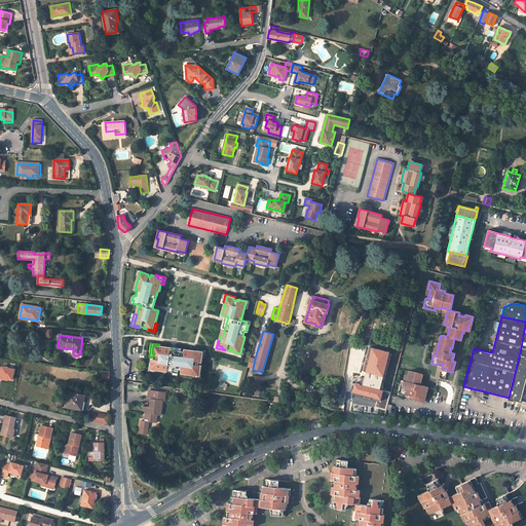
[(201,361),(201,358),(202,351),(197,350),(185,349),(185,351),(181,351),(176,350),(176,348),(171,347),(171,348),(166,348),(166,346),(158,345),(153,345),(152,353),(154,353),(153,357),(153,360),(151,360),(151,363),(150,368),(155,369),(163,370),(163,368),(167,369),(167,370),(173,371),(173,369),(178,370),(183,370),(182,372),(194,374),(199,375),(200,366),(198,366),(198,364),(198,360),(201,361)]
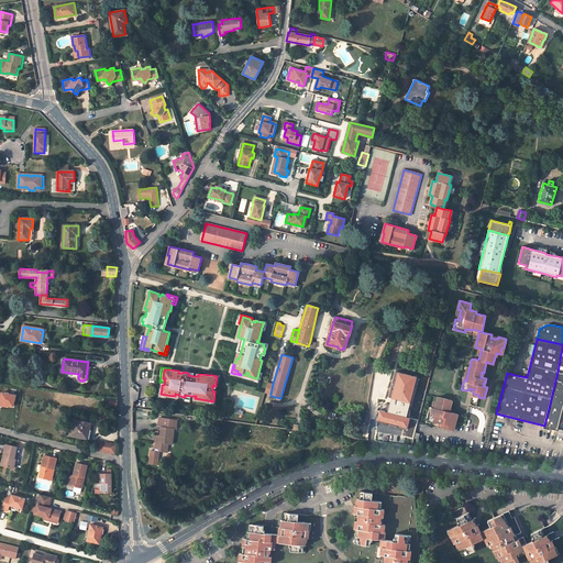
[(417,376),(398,372),(392,397),(410,403),(417,376)]
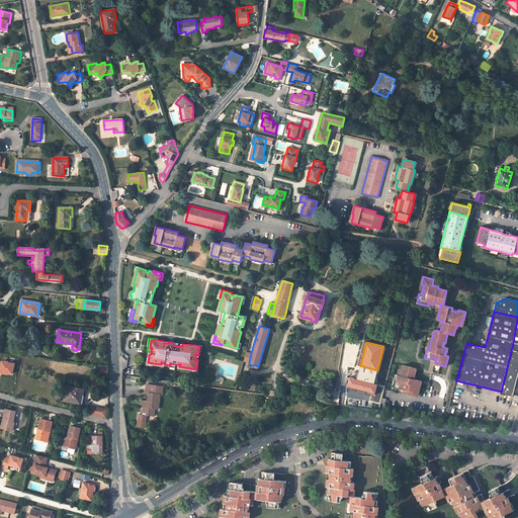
[(517,343),(513,342),(501,392),(500,394),(505,396),(504,398),(505,399),(506,395),(513,396),(517,375),(517,343)]
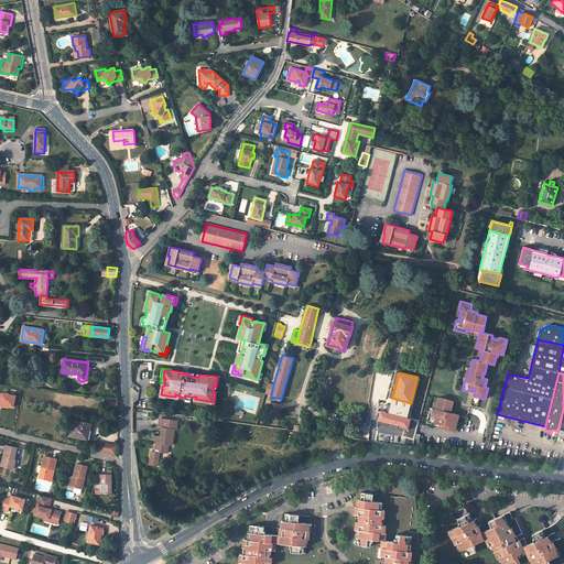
[(215,404),(217,391),(213,390),(213,392),(215,392),(214,402),(208,401),(207,403),(215,404)]
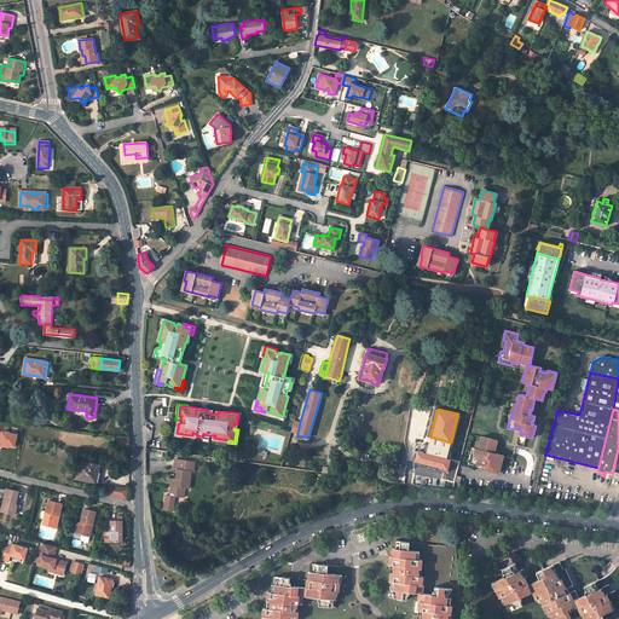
[(0,446),(15,449),(17,433),(0,431),(0,446)]
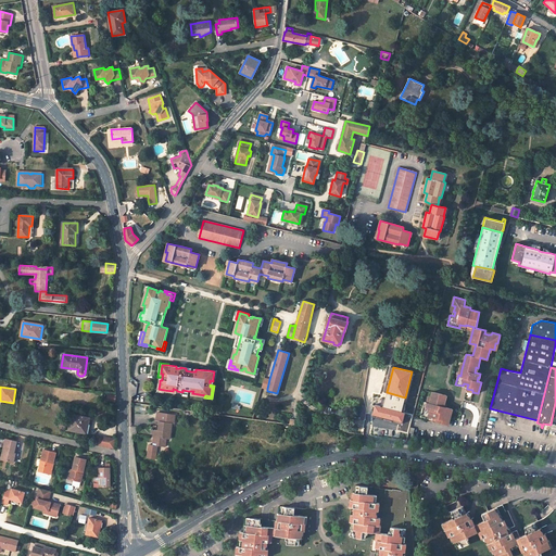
[(402,412),(405,397),(387,392),(383,407),(402,412)]
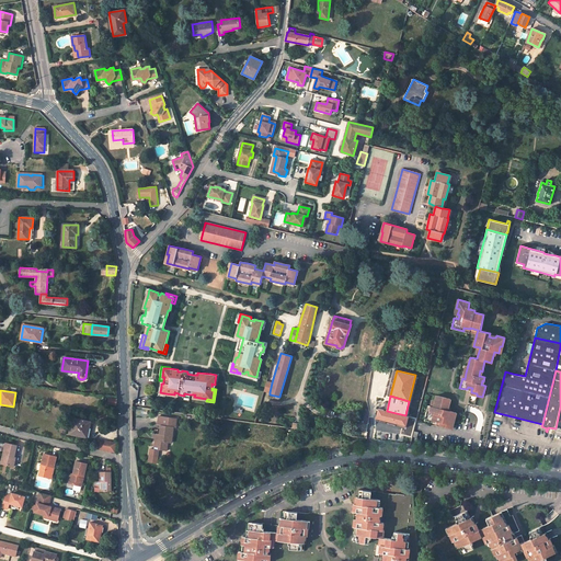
[(453,418),(454,412),(448,410),(450,399),(436,396),(434,407),(432,405),(430,413),(426,413),(425,420),(433,422),(433,421),(441,422),(439,423),(444,424),(443,426),(453,428),(455,419),(453,418)]
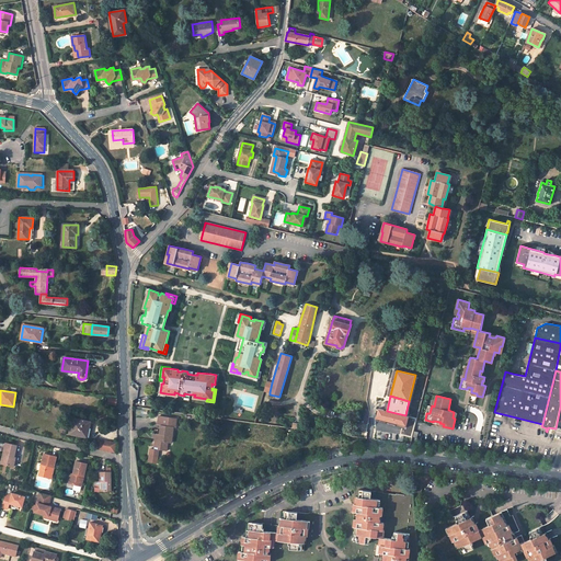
[(409,416),(405,415),(387,411),(378,409),(376,418),(405,425),(409,416)]
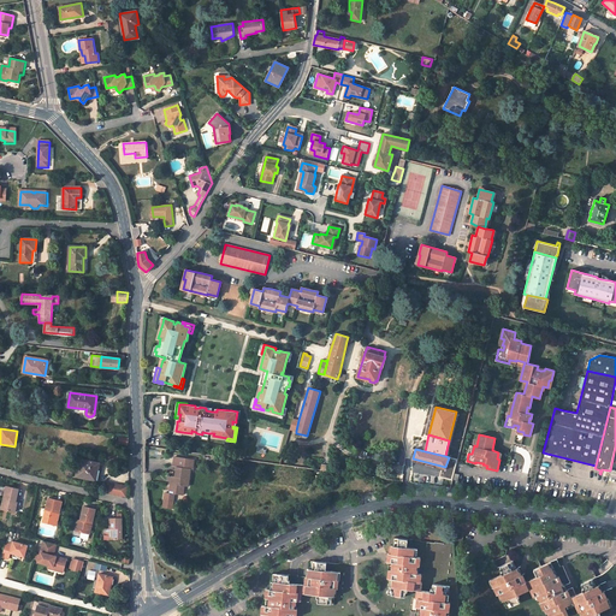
[(172,467),(177,467),(191,469),(194,469),(195,460),(175,456),(172,467)]
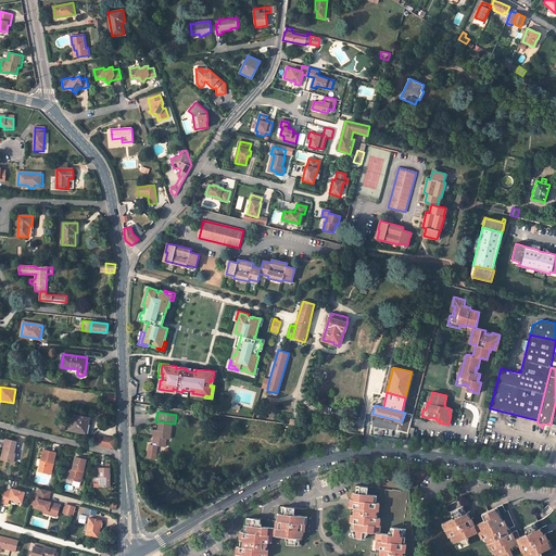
[(413,415),(405,413),(402,421),(402,425),(399,424),(396,430),(408,432),(413,415)]
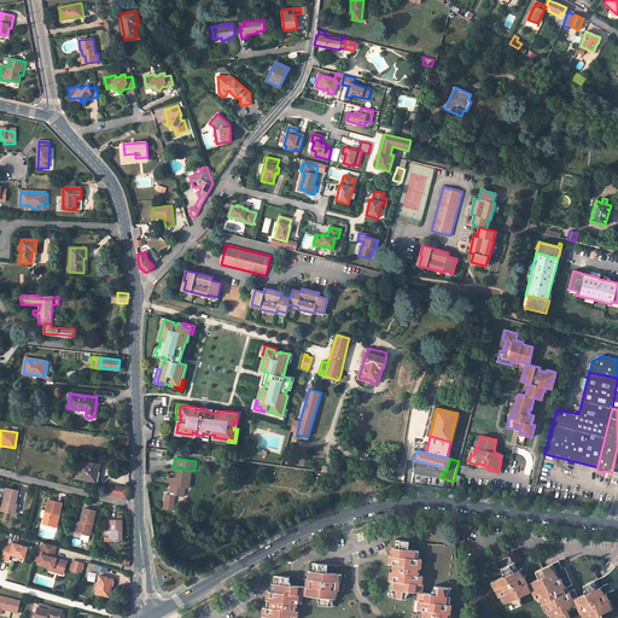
[(100,465),(80,461),(76,478),(94,482),(97,472),(98,472),(100,465)]
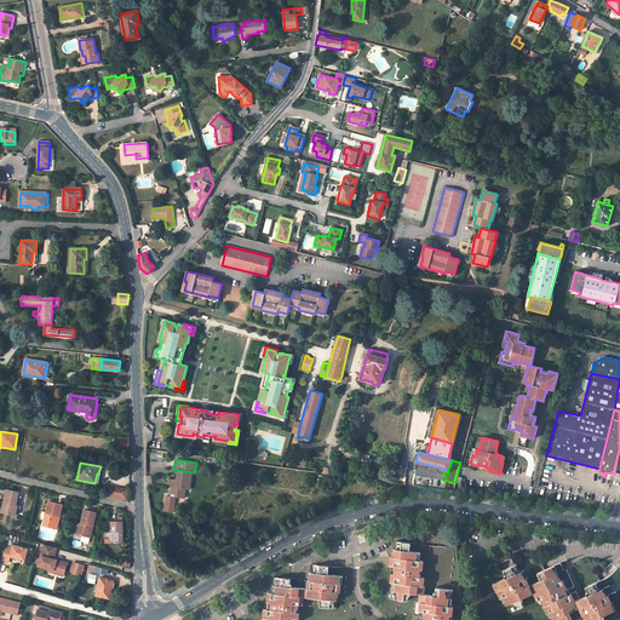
[(193,472),(178,470),(177,480),(171,478),(170,483),(172,484),(171,493),(176,494),(176,497),(184,498),(187,488),(190,489),(193,472)]
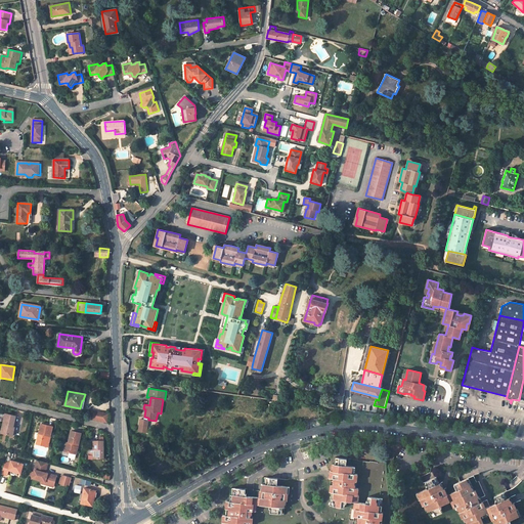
[(99,412),(92,411),(91,415),(90,413),(89,416),(91,416),(91,419),(98,421),(99,412)]
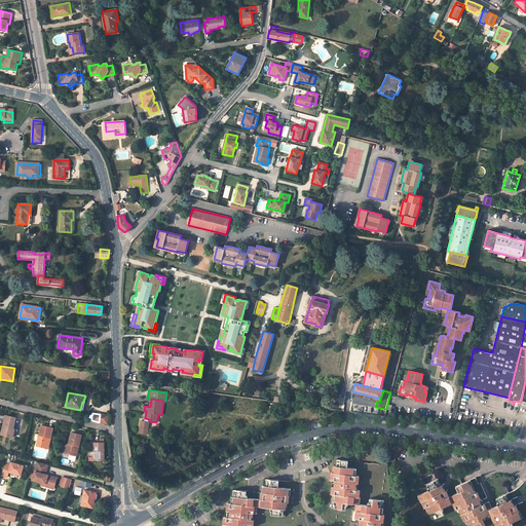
[(99,422),(107,424),(108,416),(100,414),(99,422)]
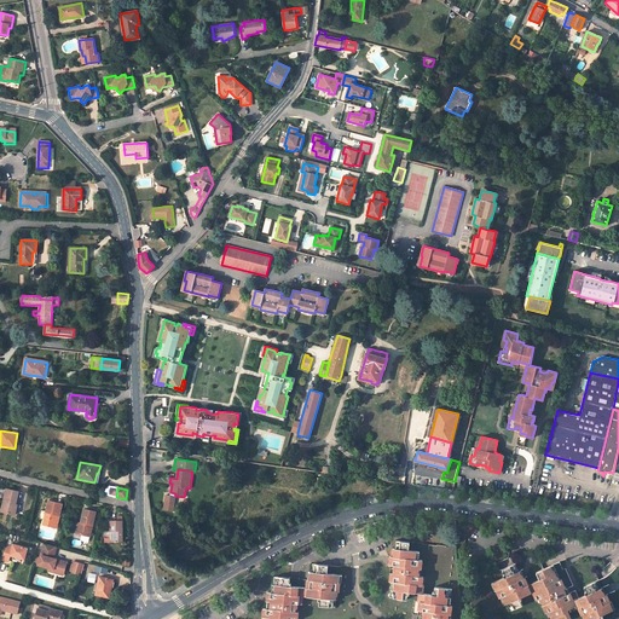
[(19,492),(7,490),(1,512),(12,515),(15,505),(16,505),(19,492)]
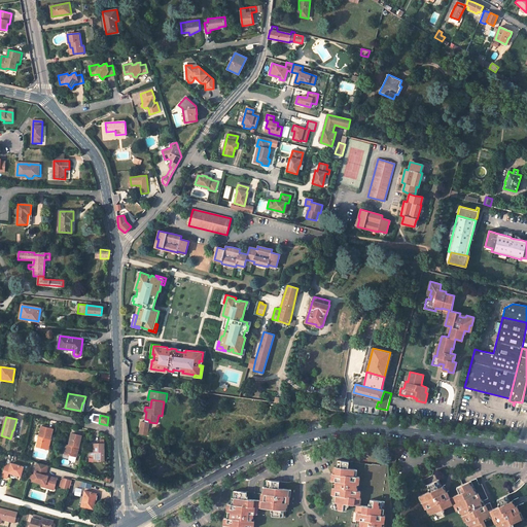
[(149,422),(141,421),(139,433),(148,434),(149,422)]
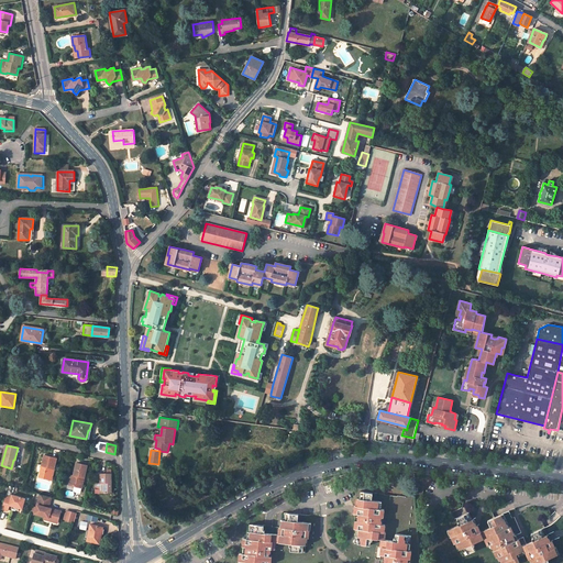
[(53,457),(45,455),(40,477),(50,481),(53,468),(55,470),(57,459),(53,457)]
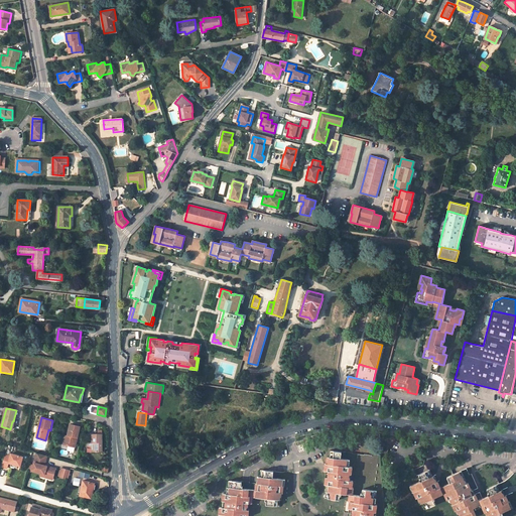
[(80,426),(70,424),(67,437),(65,444),(75,447),(80,426)]
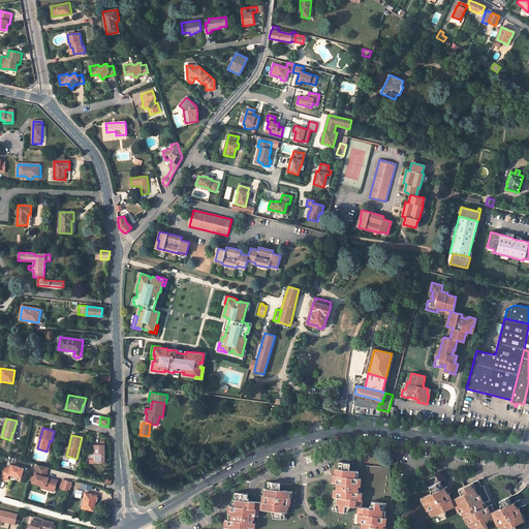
[(100,445),(94,445),(94,455),(90,455),(90,464),(104,464),(104,441),(100,441),(100,445)]
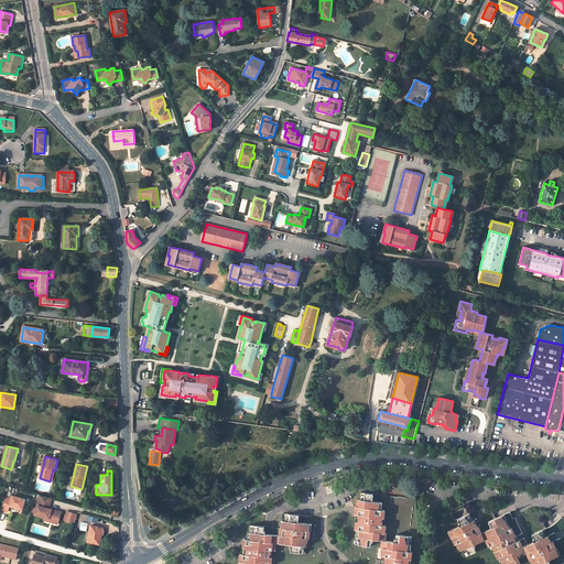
[(357,529),(355,543),(371,545),(372,539),(381,540),(380,548),(382,548),(382,552),(381,555),(384,555),(382,563),(411,563),(412,560),(411,560),(412,552),(410,551),(412,537),(397,534),(396,542),(386,540),(387,533),(384,533),(386,525),(382,524),(383,518),(384,518),(384,510),(381,509),(382,502),(372,501),(373,494),(361,492),(361,499),(358,499),(357,506),(356,506),(356,510),(355,513),(357,514),(356,529),(357,529)]
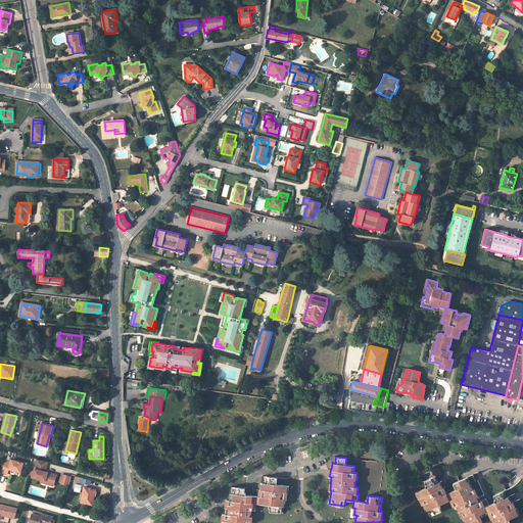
[(9,462),(4,460),(1,474),(7,475),(8,470),(20,473),(24,462),(9,459),(9,462)]
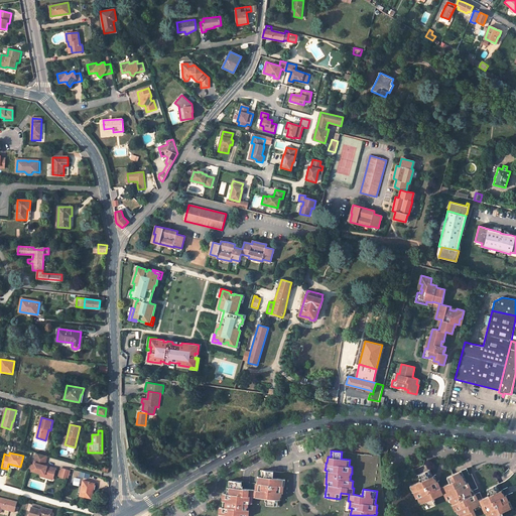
[(47,456),(37,453),(33,466),(32,471),(41,473),(53,477),(55,469),(44,466),(47,456)]
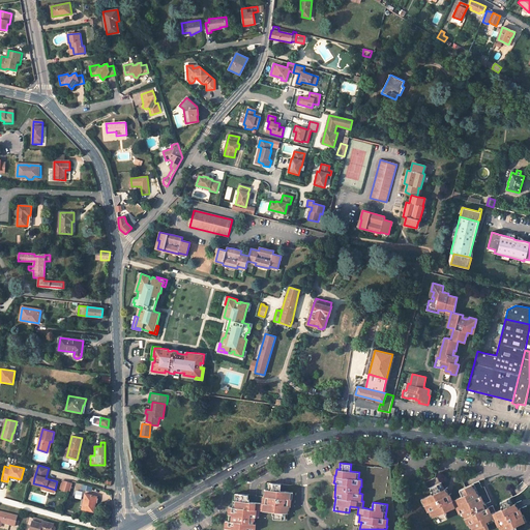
[(69,492),(72,483),(62,480),(60,489),(69,492)]
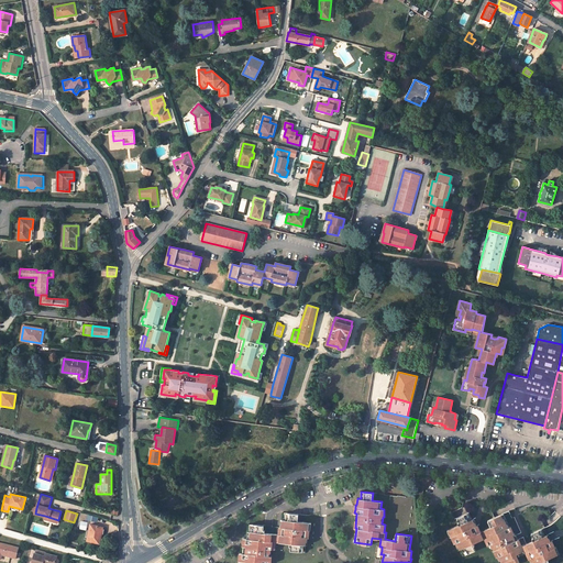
[(241,561),(240,562),(271,562),(273,549),(275,550),(275,542),(289,543),(289,547),(291,547),(290,551),(306,552),(307,545),(308,545),(309,538),(310,530),(311,522),(298,521),(298,514),(285,512),(284,520),(282,520),(280,527),(273,526),(273,525),(268,525),(264,525),(264,526),(250,525),(250,532),(249,532),(247,539),(244,539),(243,543),(243,547),(244,547),(243,553),(240,553),(240,561),(241,561)]
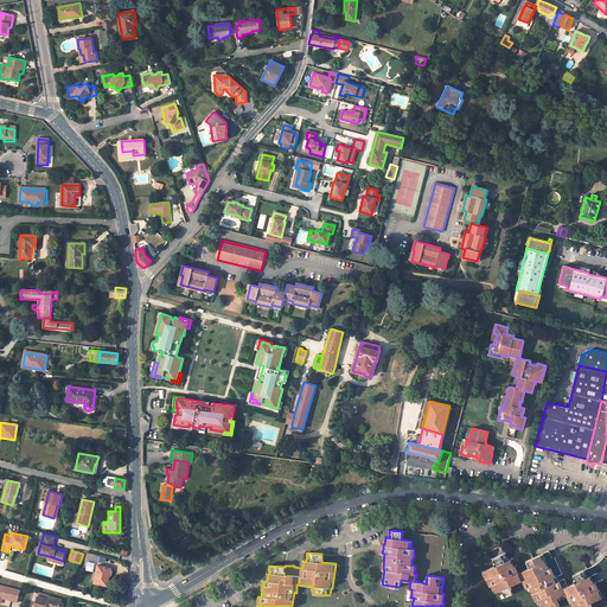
[(528,587),(531,594),(532,593),(536,601),(537,600),(540,606),(560,606),(561,606),(557,599),(568,595),(572,602),(573,601),(574,606),(592,606),(593,605),(592,602),(604,596),(600,589),(599,589),(596,583),(595,583),(594,580),(592,576),(590,576),(587,569),(574,575),(576,580),(575,580),(576,583),(564,588),(561,581),(558,582),(557,579),(555,574),(554,575),(551,568),(550,568),(543,554),(526,561),(529,569),(519,573),(516,566),(515,567),(513,562),(511,558),(510,560),(506,553),(493,558),(496,563),(494,563),(496,566),(483,572),(486,579),(487,579),(491,586),(492,586),(494,592),(497,592),(499,599),(512,593),(511,588),(512,588),(511,585),(523,580),(526,587),(528,587)]
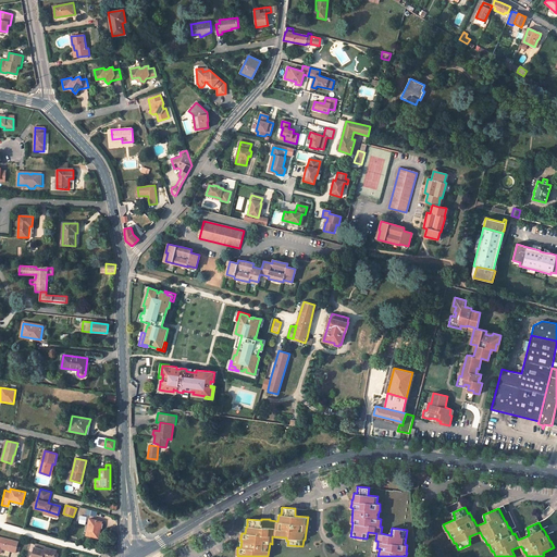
[(104,523),(89,519),(86,535),(98,539),(99,535),(101,535),(103,530),(104,523)]
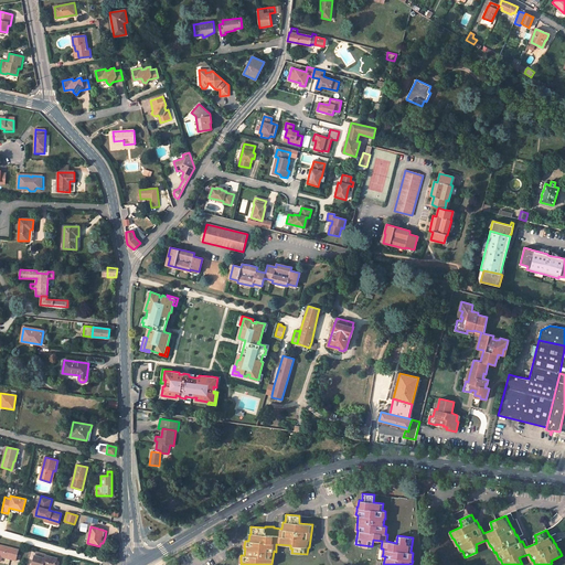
[(18,551),(0,545),(0,556),(1,557),(16,561),(18,551)]
